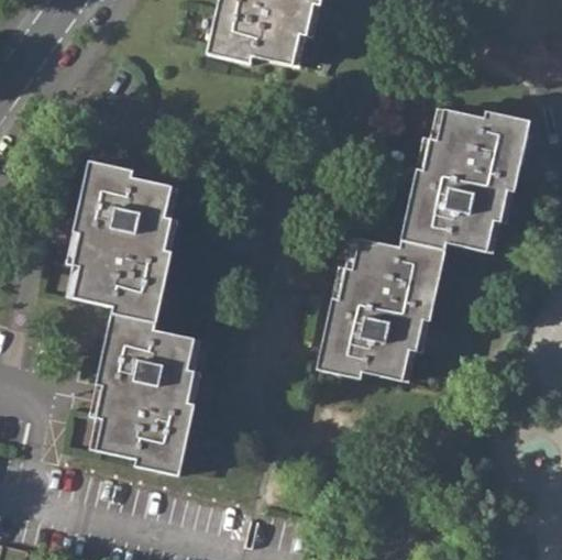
[(218,0),(207,53),(252,63),(253,56),(294,65),(300,34),(307,35),(315,3),(321,6),(322,0),(218,0)]
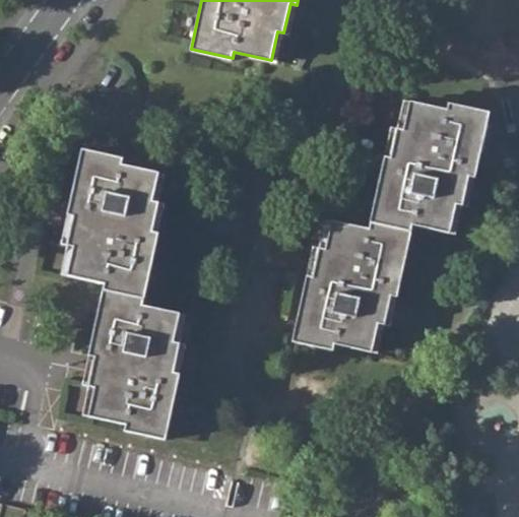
[(447,109),(410,100),(403,128),(397,127),(391,155),(385,155),(371,220),(411,230),(412,223),(450,232),(456,203),(462,203),(468,175),(474,176),(490,112),(448,102),(447,109)]
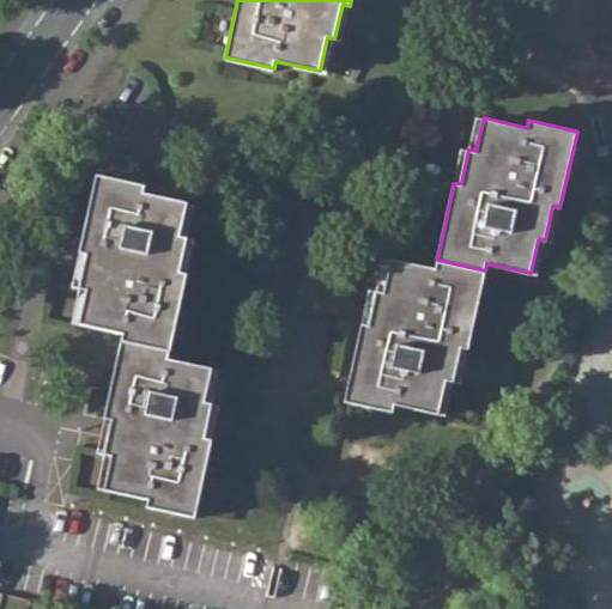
[(97,175),(80,251),(88,254),(80,287),(86,288),(80,323),(122,332),(120,340),(170,351),(187,274),(180,272),(187,238),(180,237),(188,202),(144,193),(145,186),(97,175)]
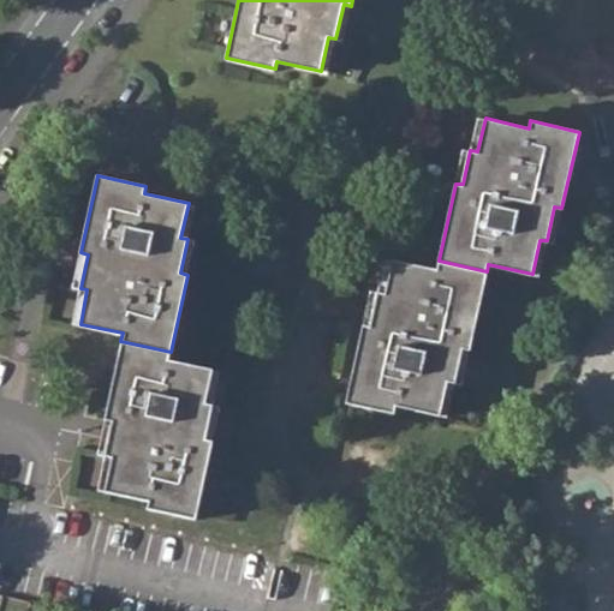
[(437,268),(393,259),(386,293),(377,292),(370,325),(363,324),(346,401),(393,411),(395,403),(440,413),(447,379),(455,382),(463,347),(470,348),(487,271),(439,261),(437,268)]
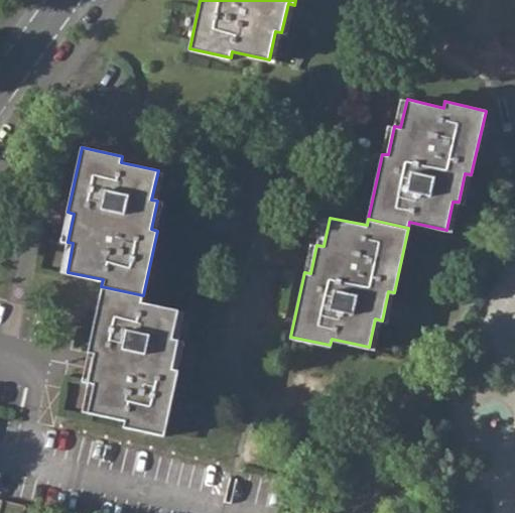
[(143,295),(101,286),(89,352),(94,353),(89,382),(94,383),(89,411),(126,419),(125,425),(163,434),(178,370),(173,368),(178,340),(172,338),(178,309),(141,301),(143,295)]
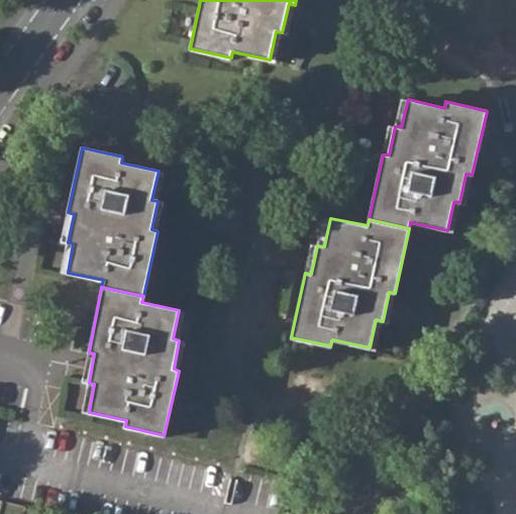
All buildings are outlined.
